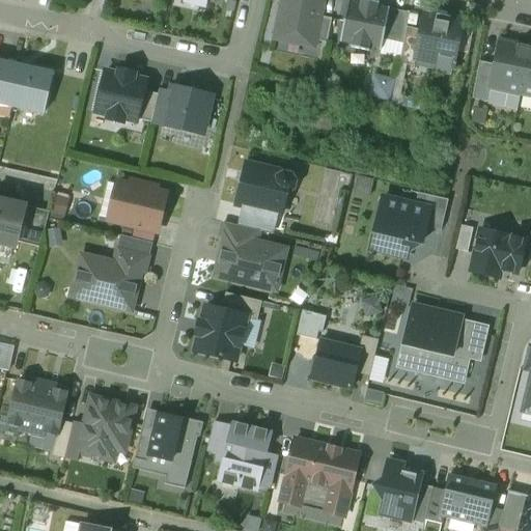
[(322,0),(281,0),(274,37),(313,46),(314,39),(319,16),(322,0)]
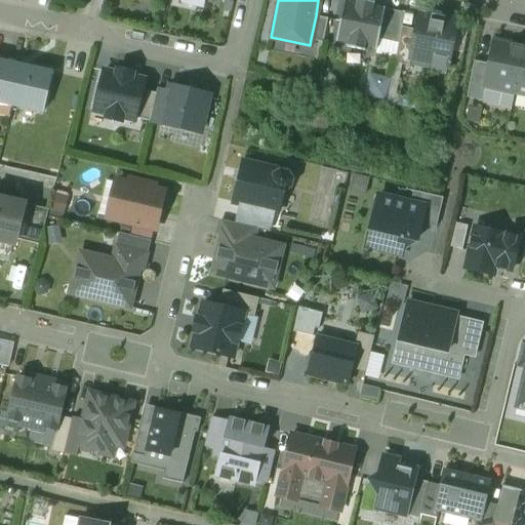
[(374,2),(364,0),(356,0),(356,2),(346,0),(345,0),(344,0),(335,41),(337,41),(337,40),(348,42),(347,45),(346,46),(364,50),(364,48),(363,48),(364,46),(374,48),(376,49),(378,38),(385,8),(385,7),(382,7),(382,8),(372,6),(372,3),(373,3),(374,2)]
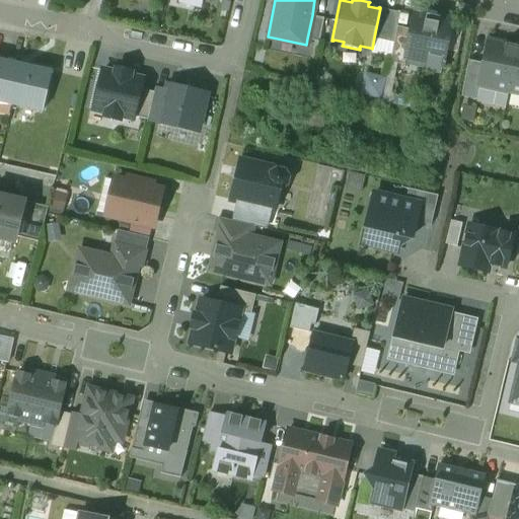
[(397,12),(380,8),(374,38),(393,42),(396,25),(399,11),(398,11),(397,12)]
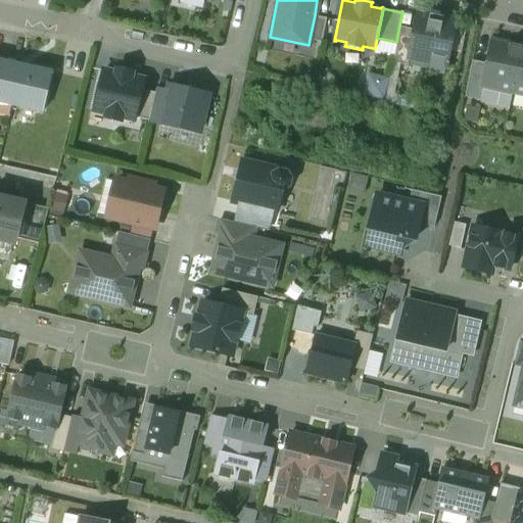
[(456,19),(417,11),(414,29),(408,58),(409,58),(429,62),(427,69),(443,73),(445,66),(456,19)]
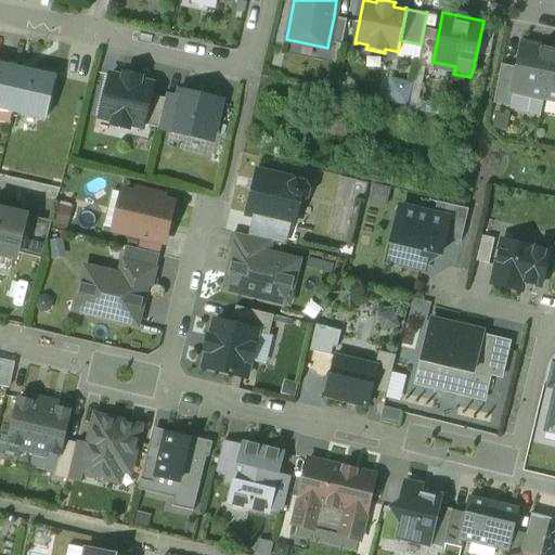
[(334,16),(328,41),(340,44),(346,18),(334,16)]
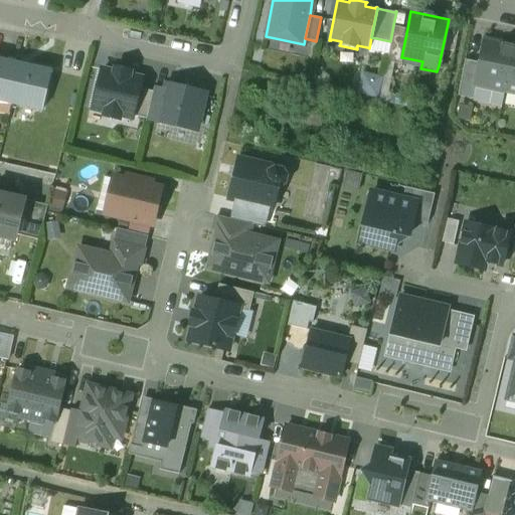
[(407,28),(393,25),(390,41),(386,61),(401,64),(402,57),(401,57),(407,28)]
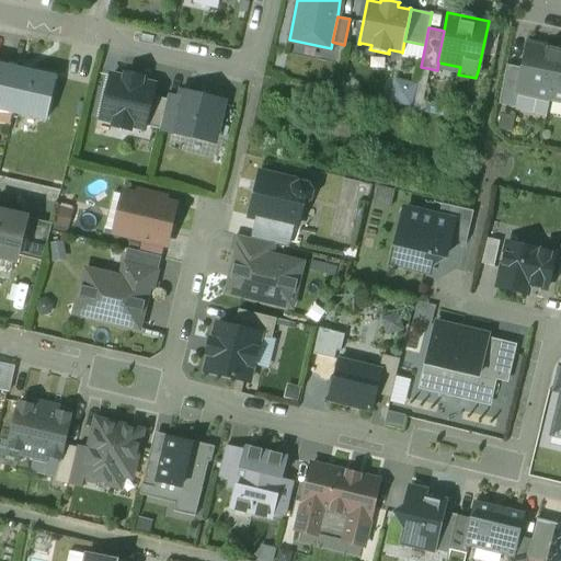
[(549,98),(559,50),(527,44),(522,68),(517,91),(518,92),(549,98)]
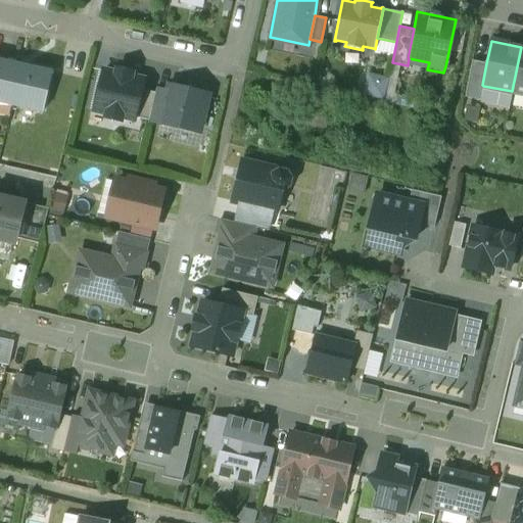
[(522,47),(521,47),(512,91),(522,93),(522,47)]
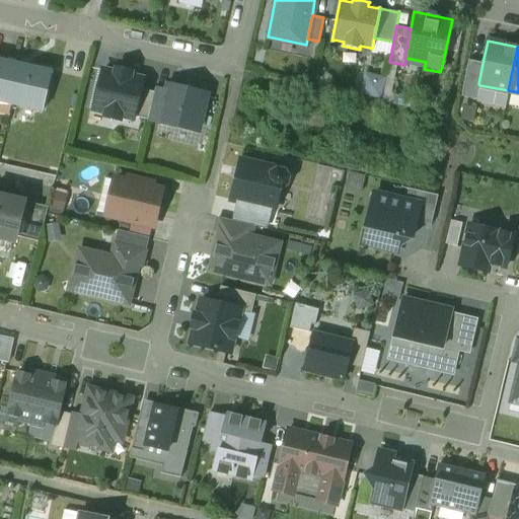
[(19,65),(0,60),(0,100),(10,102),(19,65)]
